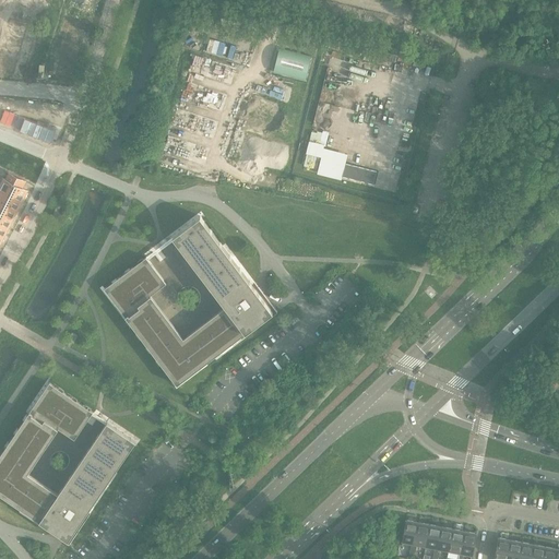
[(13,0),(12,11),(33,14),(34,0),(13,0)]
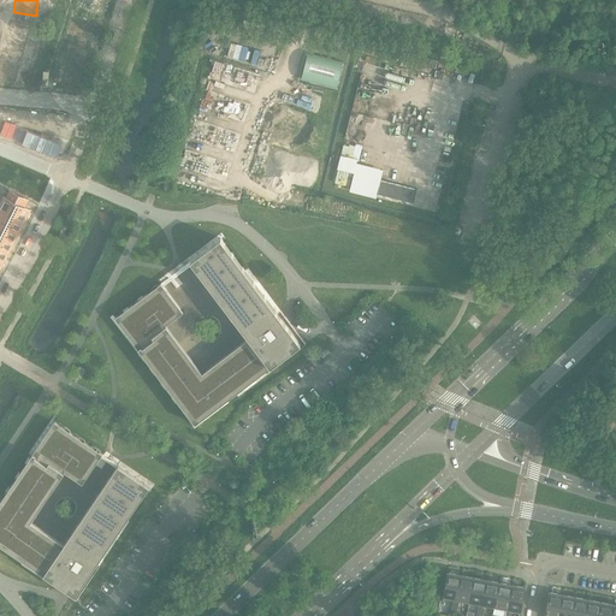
[(101,23),(106,0),(83,0),(80,17),(101,23)]
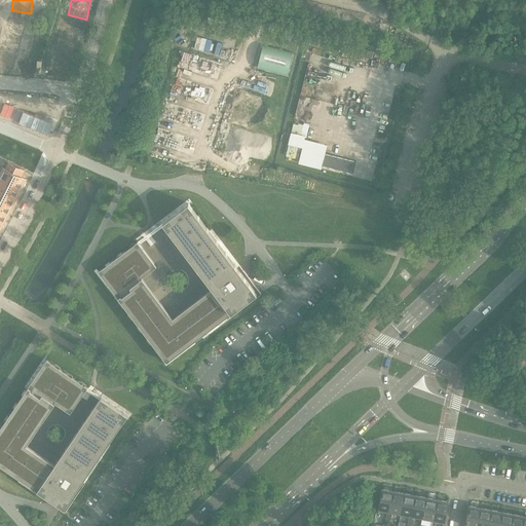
[(7,16),(0,48),(0,66),(14,69),(26,21),(7,16)]
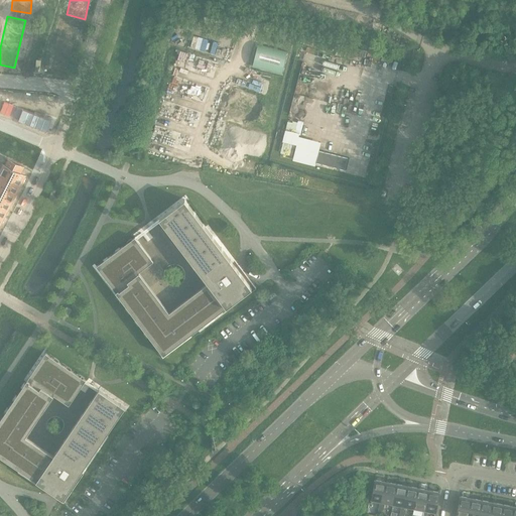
[(68,73),(80,26),(63,21),(51,69),(68,73)]
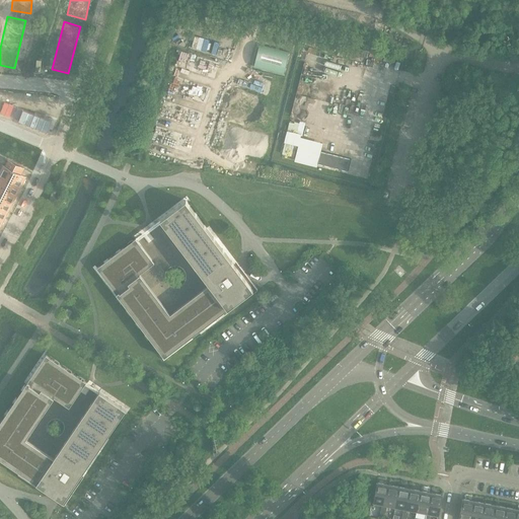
[(283,27),(279,46),(291,49),(295,30),(283,27)]
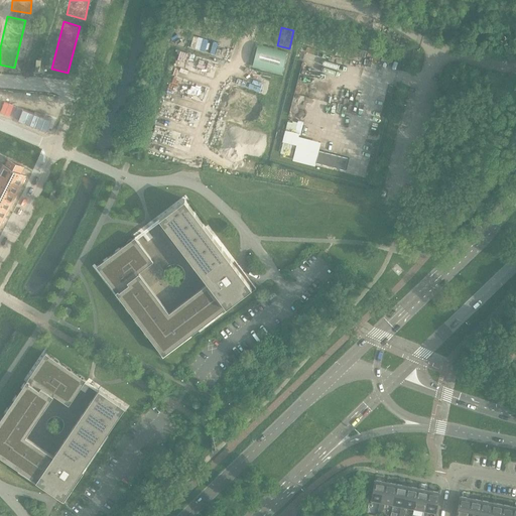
[(258,44),(252,66),(281,74),(287,52),(258,44)]
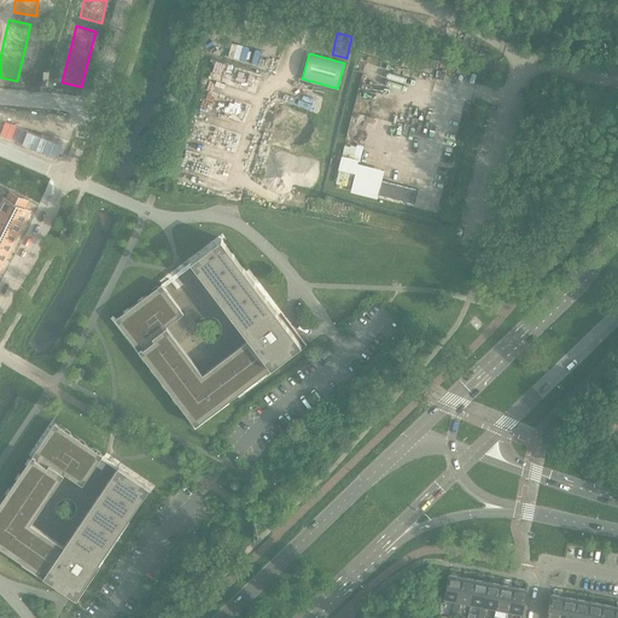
[(383,184),(380,197),(413,205),(417,191),(383,182),(383,184)]
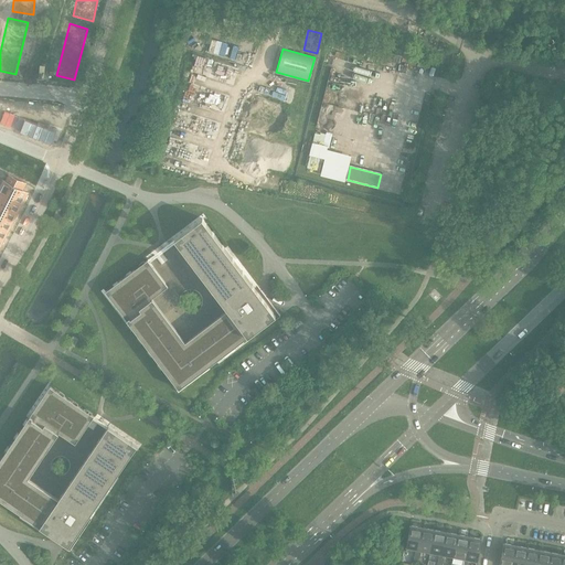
[(2,180),(0,182),(0,190),(22,202),(27,192),(22,190),(25,184),(10,177),(7,182),(2,180)]
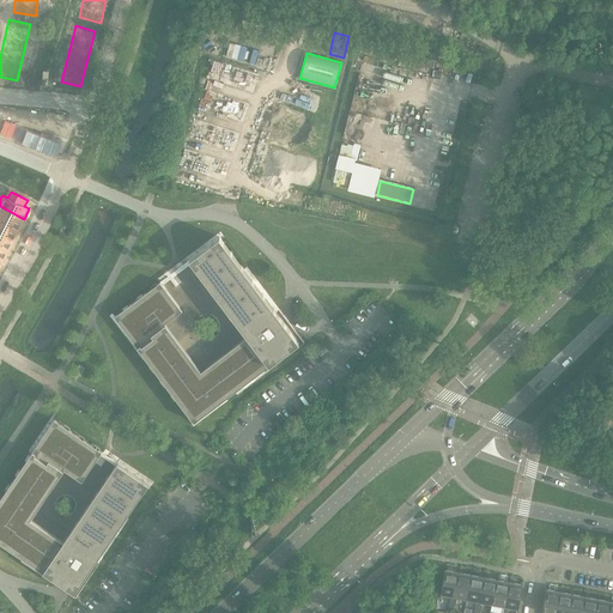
[(0,218),(19,229),(24,219),(0,206),(0,218)]
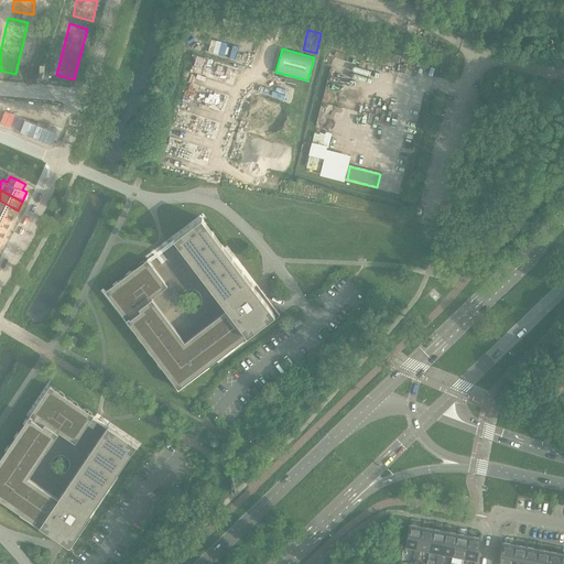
[(0,212),(13,219),(18,210),(0,201),(0,212)]
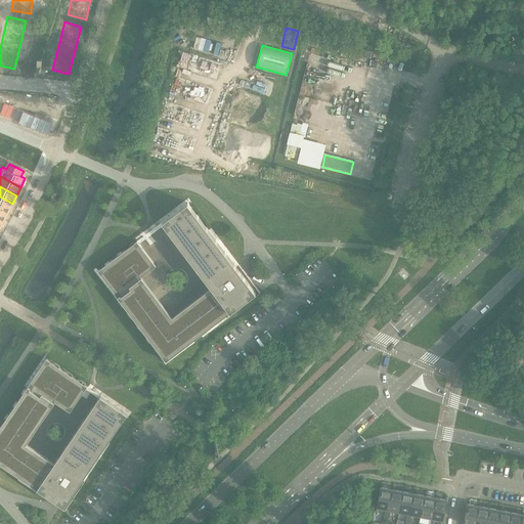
[(0,197),(0,207),(8,212),(12,204),(0,197)]
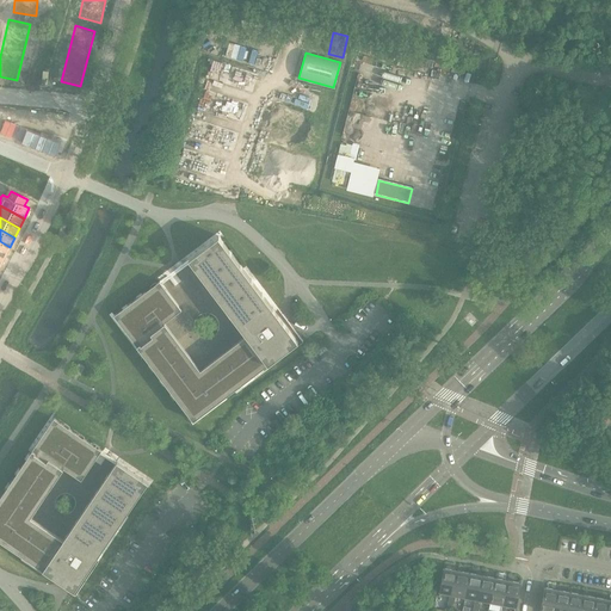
[(115,316),(113,316),(134,343),(136,346),(140,350),(142,347),(147,352),(146,353),(150,359),(148,360),(148,362),(150,364),(153,362),(158,366),(156,368),(161,374),(159,375),(159,376),(161,378),(164,376),(168,381),(167,382),(172,388),(170,389),(172,393),(174,390),(183,402),(180,403),(183,407),(186,405),(190,409),(189,411),(193,417),(191,418),(193,421),(220,401),(226,396),(228,395),(228,394),(227,393),(233,388),(233,387),(238,383),(240,386),(242,383),(241,382),(247,377),(247,376),(252,372),(254,375),(257,372),(255,371),(267,363),(269,364),(271,362),(270,360),(297,340),(295,337),(291,332),(289,329),(285,325),(287,325),(284,322),(281,318),(278,315),(275,310),(276,310),(273,308),(264,297),(263,294),(261,294),(253,283),(252,279),(251,279),(242,269),(240,265),(238,267),(229,257),(232,254),(232,253),(230,251),(229,251),(227,253),(221,245),(223,242),(222,241),(218,236),(189,259),(190,260),(191,263),(195,259),(204,271),(199,273),(202,277),(205,273),(215,285),(211,288),(213,290),(214,290),(222,302),(223,304),(224,304),(233,316),(234,319),(235,319),(244,331),(246,333),(250,338),(204,372),(199,376),(165,329),(160,322),(179,308),(160,282),(158,284),(156,284),(159,287),(154,291),(153,290),(147,295),(146,292),(143,295),(142,295),(144,296),(133,306),(131,303),(129,306),(128,306),(130,308),(125,313),(124,312),(118,316),(117,314),(115,316)]
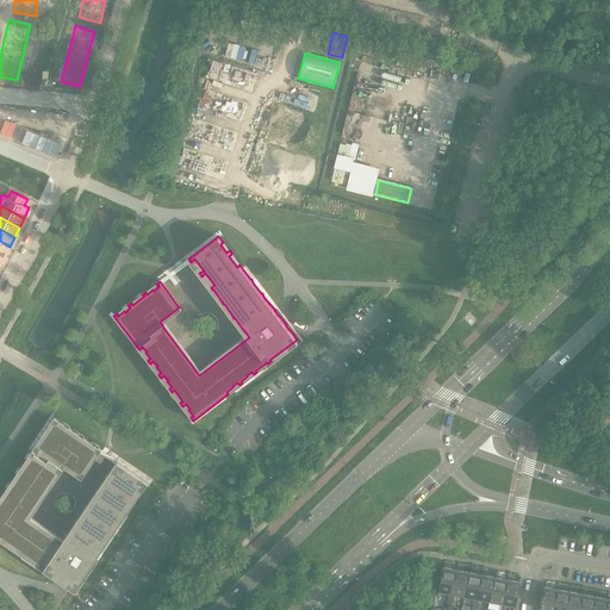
[(79,363),(74,372),(76,373),(80,374),(85,366),(79,363)]
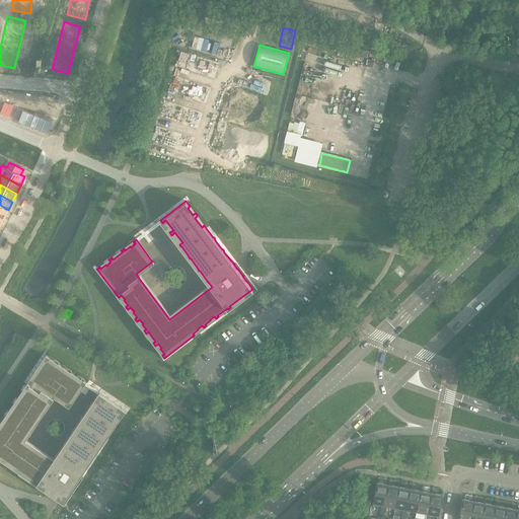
[(0,459),(6,463),(12,467),(14,468),(14,469),(15,467),(21,470),(21,469),(26,473),(24,475),(26,477),(27,477),(28,475),(33,479),(34,478),(39,482),(36,485),(40,486),(41,485),(64,501),(66,498),(69,494),(71,492),(70,492),(73,488),(75,485),(74,485),(77,482),(79,478),(81,474),(81,475),(83,472),(89,462),(90,462),(91,460),(91,459),(98,449),(98,450),(99,447),(106,437),(108,435),(105,433),(113,423),(116,425),(116,424),(117,422),(115,420),(120,413),(122,415),(123,414),(126,410),(99,391),(97,394),(101,396),(94,406),(91,404),(89,406),(92,410),(86,420),(82,417),(80,421),(81,421),(74,430),(72,432),(73,433),(66,442),(65,442),(64,445),(57,455),(55,457),(56,457),(53,461),(24,443),(21,441),(50,399),(54,393),(71,405),(80,392),(86,383),(84,381),(82,383),(77,380),(78,379),(73,376),(74,374),(71,372),(70,374),(60,367),(61,366),(59,364),(57,367),(52,364),(53,363),(48,359),(49,357),(46,356),(30,378),(28,381),(26,385),(28,387),(25,391),(24,391),(21,396),(19,395),(17,397),(20,399),(17,404),(16,403),(12,409),(10,408),(9,410),(9,411),(11,412),(8,417),(8,416),(5,420),(3,419),(2,421),(1,421),(3,422),(2,424),(0,427),(0,459)]
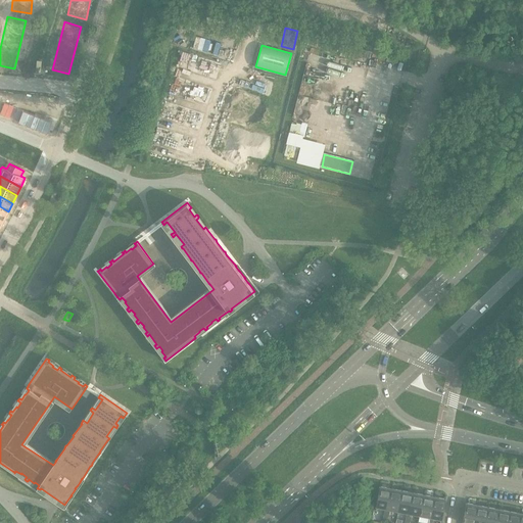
[(387,510),(391,489),(380,486),(376,507),(385,509),(387,510)]
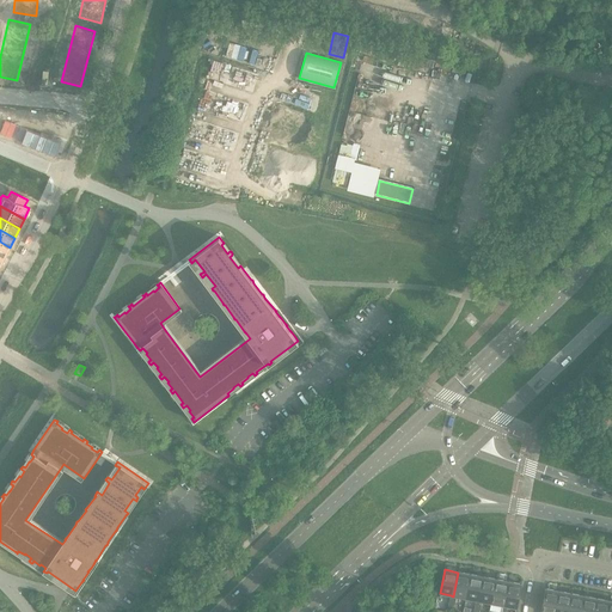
[(466,599),(471,575),(458,573),(453,597),(457,597),(466,599)]
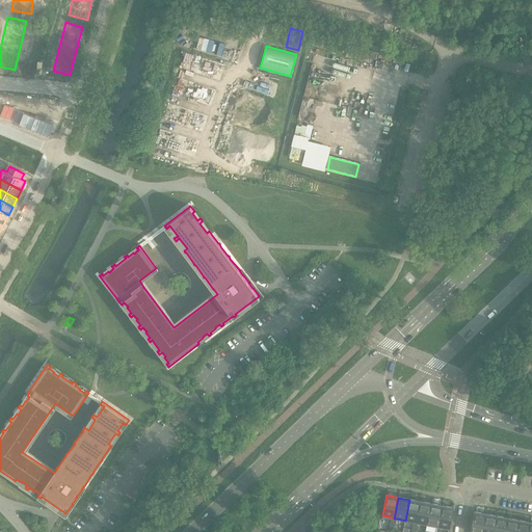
[(416,523),(420,502),(409,500),(405,521),(414,522),(416,523)]
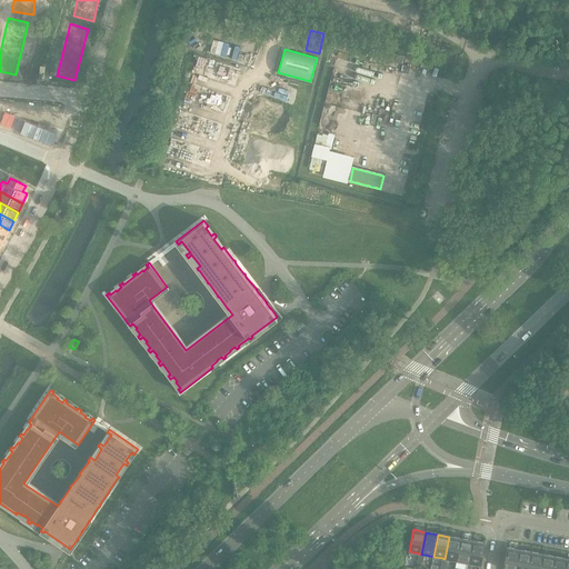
[(457,561),(461,539),(449,537),(445,559),(448,559),(457,561)]
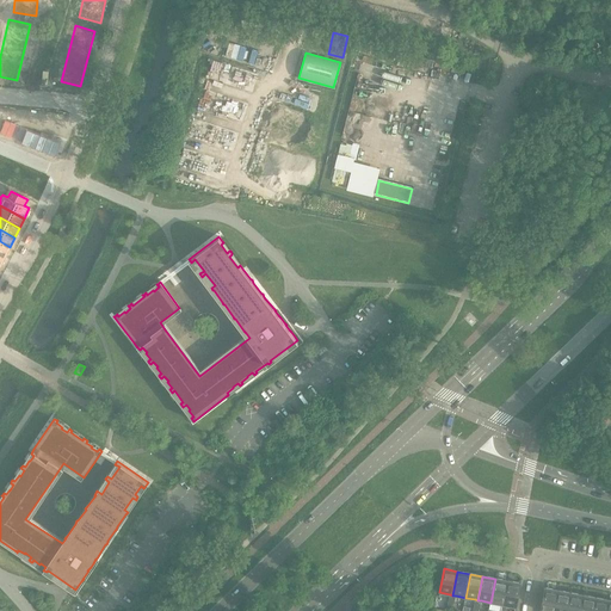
[(504,605),(507,581),(495,579),(491,603),(500,604),(504,605)]
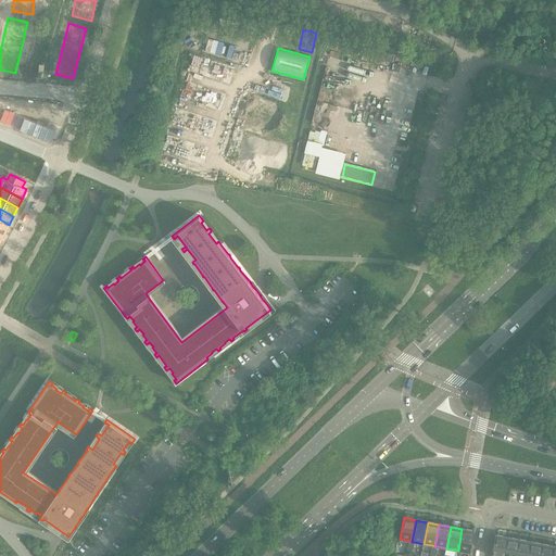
[(470,553),(475,531),(462,529),(458,551),(460,551),(470,553)]
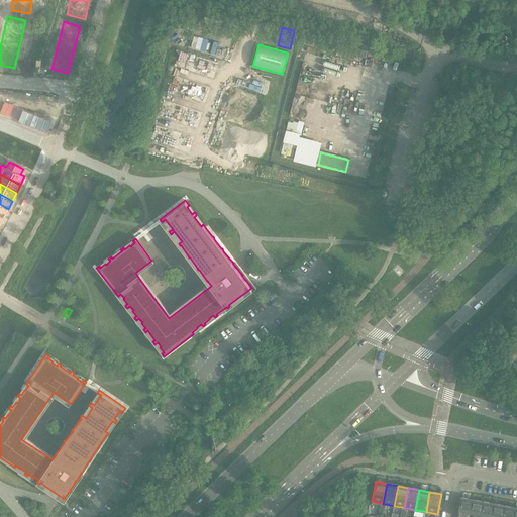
[(469,516),(473,499),(460,497),(456,516),(469,516)]
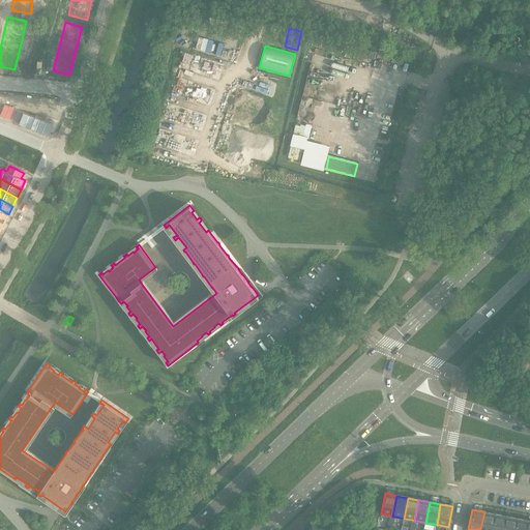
[(492,529),(495,514),(484,511),(480,529),(492,529)]
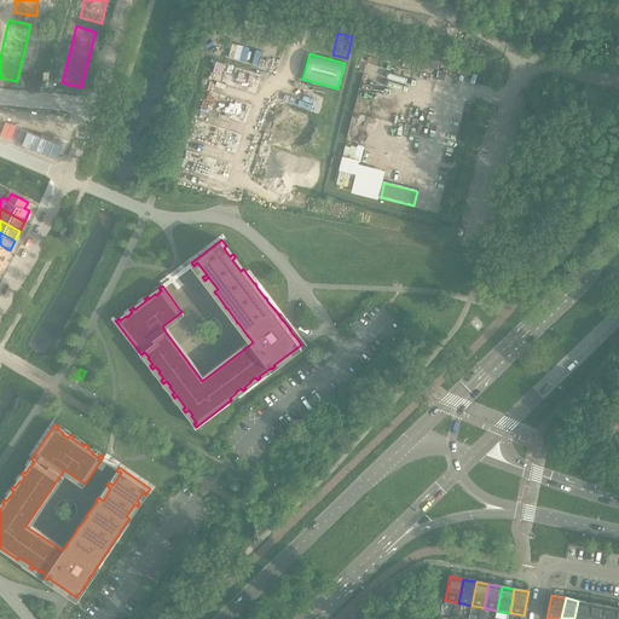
[(588,618),(591,603),(578,601),(574,618),(588,618)]
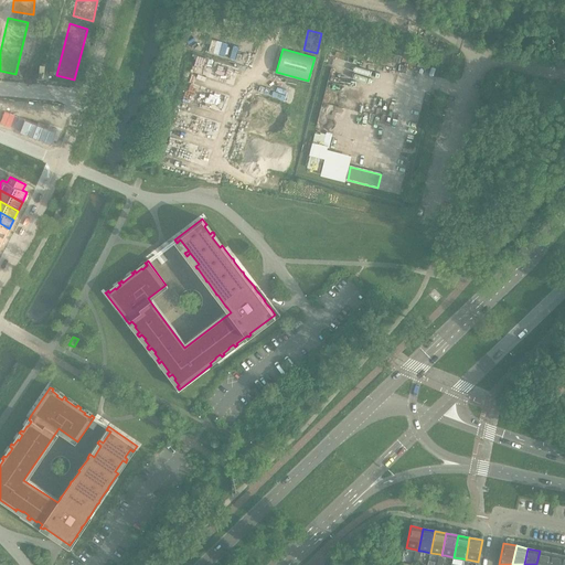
[(548,564),(551,553),(540,551),(536,564),(548,564)]
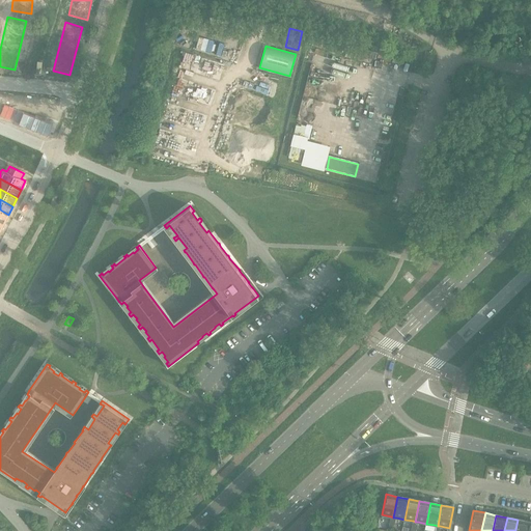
[(527,530),(529,522),(518,520),(515,530),(527,530)]
